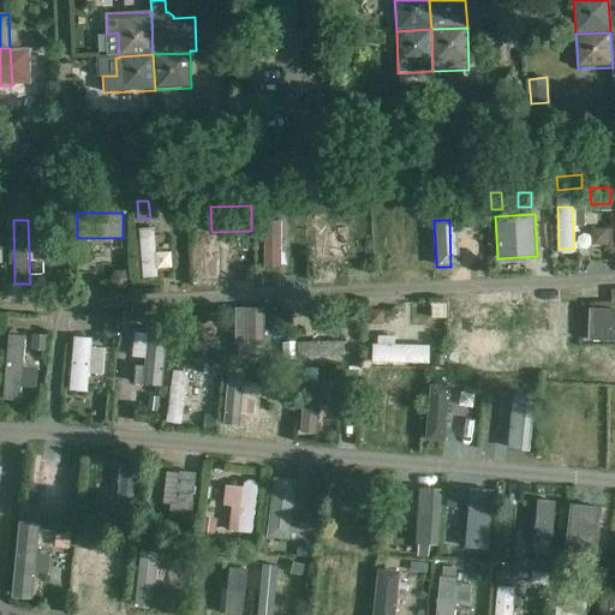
[(159,275),(156,246),(155,228),(141,230),(142,248),(144,276),(159,275)]
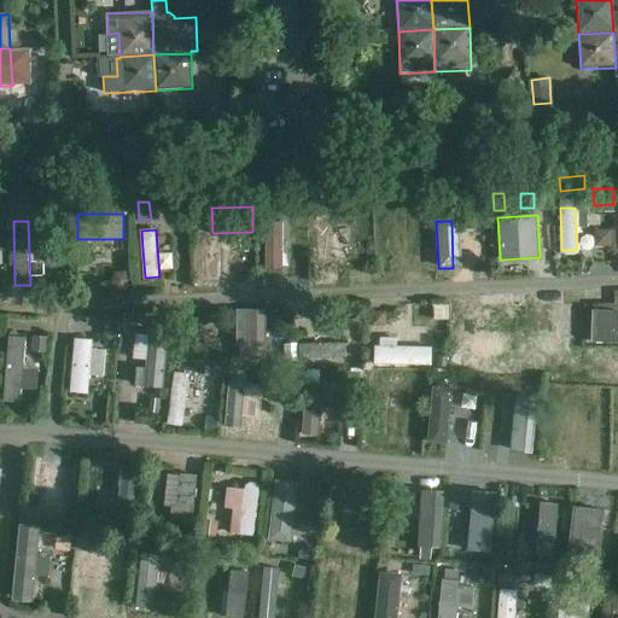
[(56,237),(44,238),(42,249),(56,249),(56,237)]
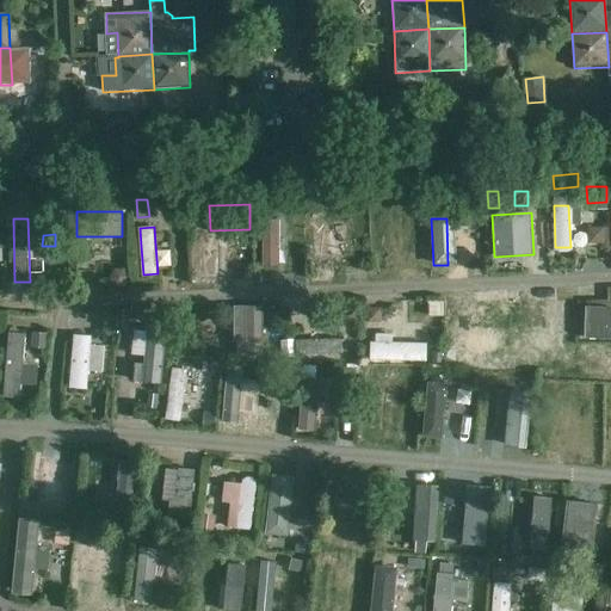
[(331,241),(314,241),(314,285),(329,285),(331,241)]
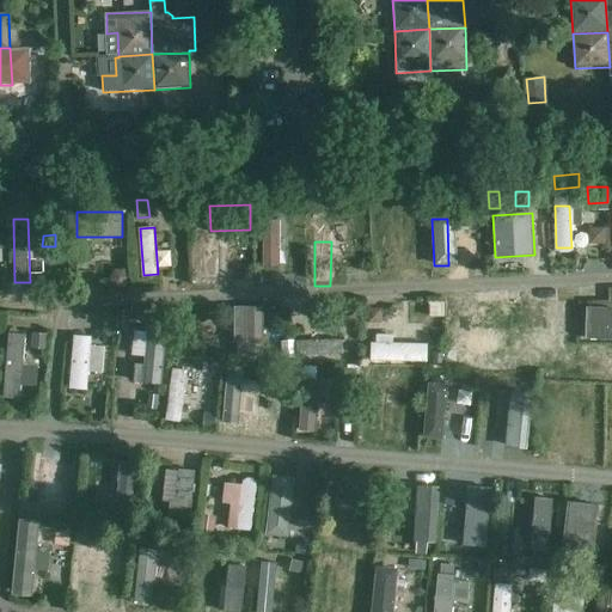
[(114,270),(109,279),(115,288),(124,287),(128,283),(128,275),(124,270),(114,270)]
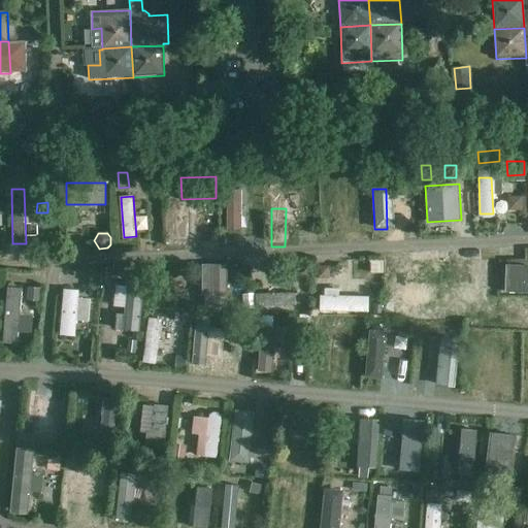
[(204,307),(212,307),(212,308),(227,308),(227,265),(212,265),(212,293),(204,293),(204,307)]
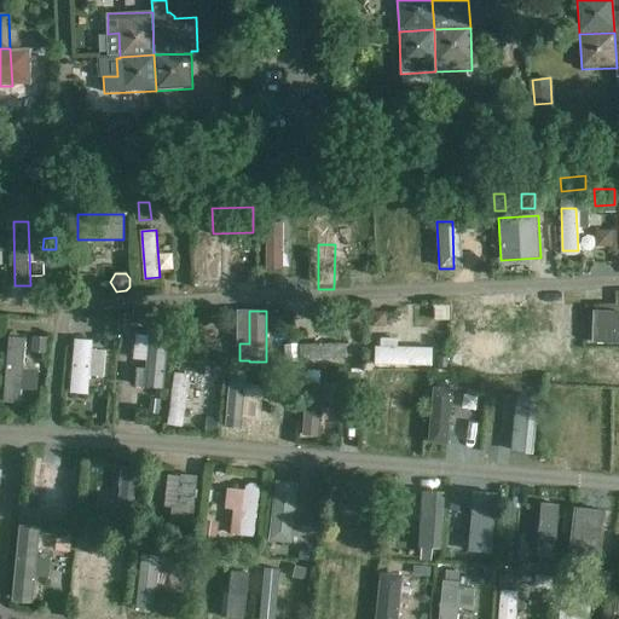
[(282,316),(270,316),(271,325),(282,324),(282,316)]
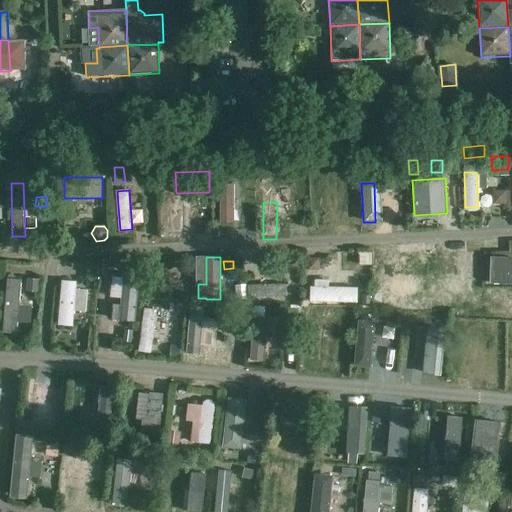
[(86,273),(97,274),(97,263),(86,262),(85,273),(86,273)]
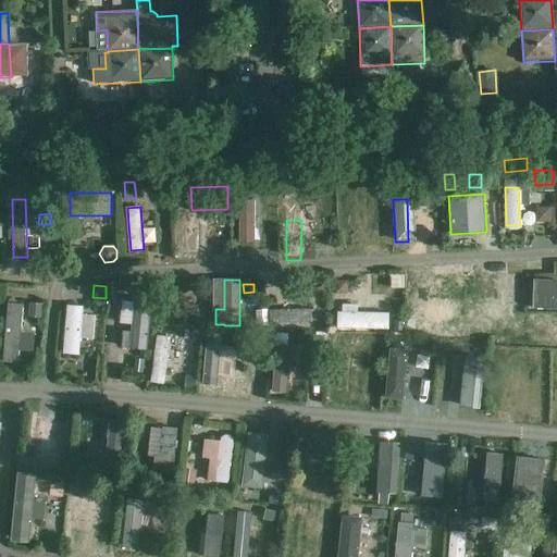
[(556,311),(556,292),(534,292),(534,296),(529,296),(529,308),(533,308),(533,311),(556,311)]
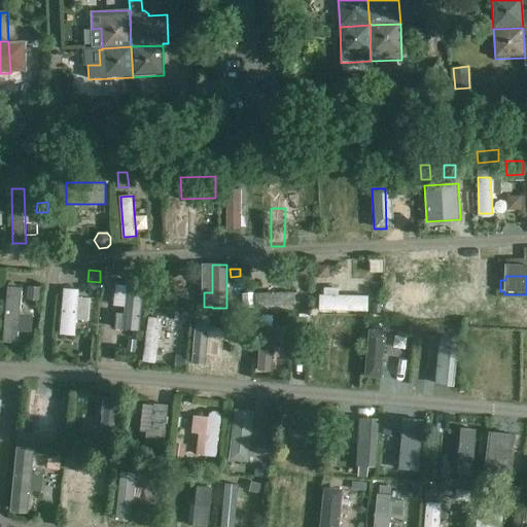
[(124,312),(124,314),(116,313),(114,329),(139,331),(144,285),(127,283),(127,284),(124,312)]
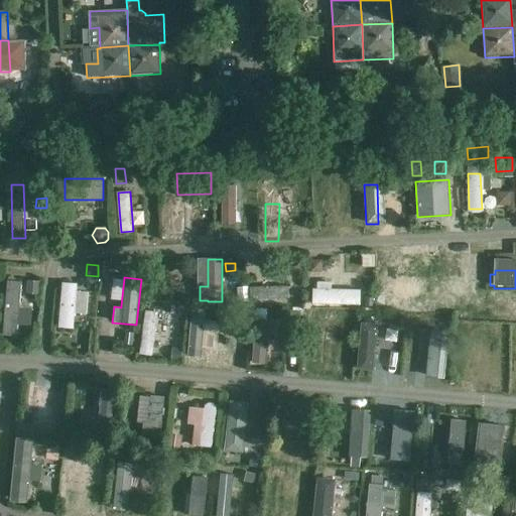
[(7,281),(3,334),(18,335),(23,282),(7,281)]
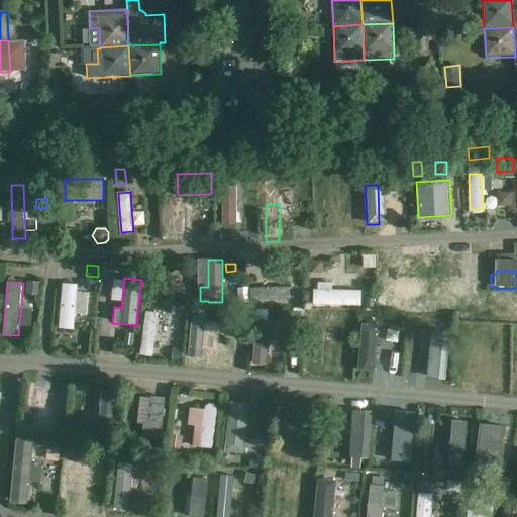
[(39,282),(27,282),(26,294),(38,295),(39,282)]
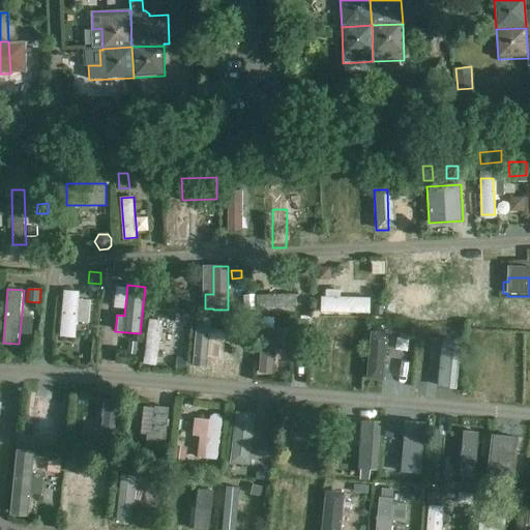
[(65,289),(61,343),(72,343),(76,312),(82,313),(83,303),(77,302),(78,290),(65,289)]
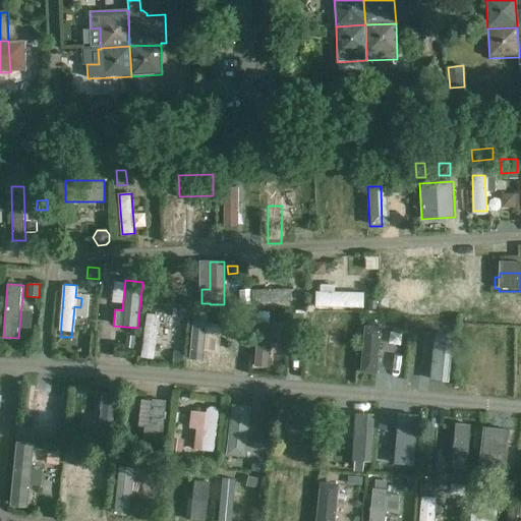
[(162,302),(162,294),(157,288),(150,287),(149,302),(162,302)]
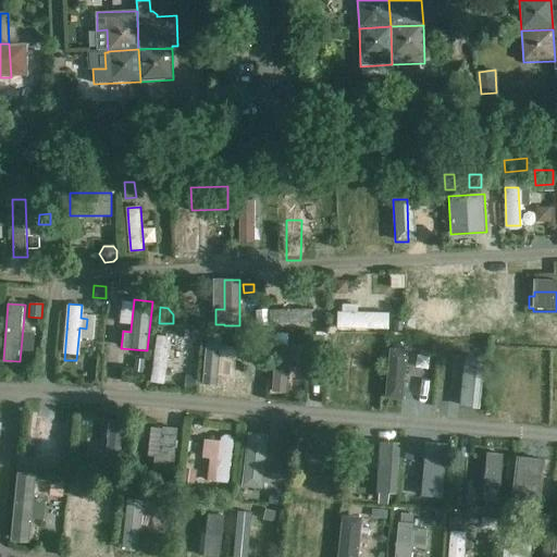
[(311,309),(270,309),(270,324),(312,323),(311,309)]
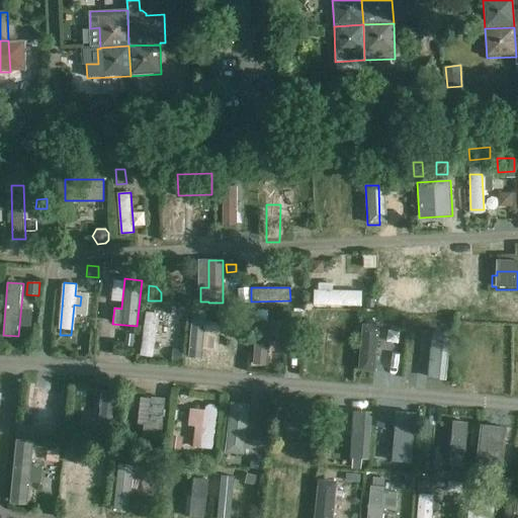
[(359,294),(324,292),(324,307),(358,309),(359,294)]
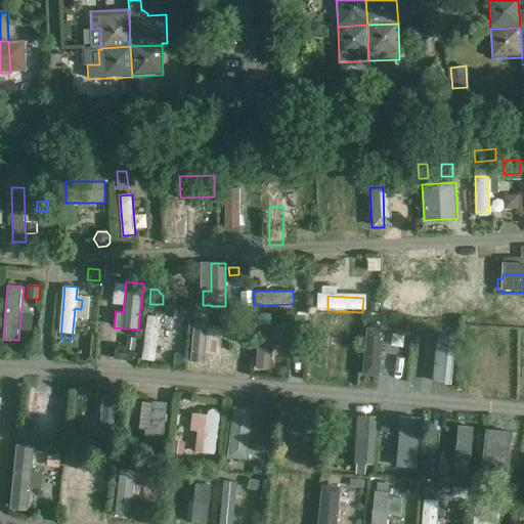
[(435,298),(393,297),(392,314),(434,315),(435,298)]
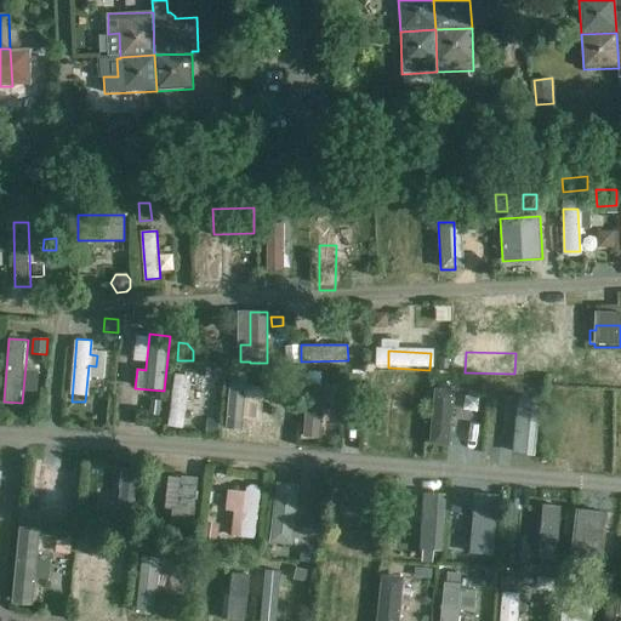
[(446,369),(448,358),(437,358),(437,369),(446,369)]
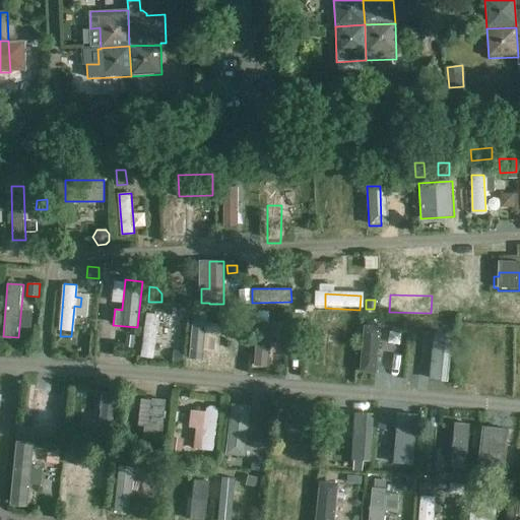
[(324,363),(327,322),(315,321),(312,362),(324,363)]
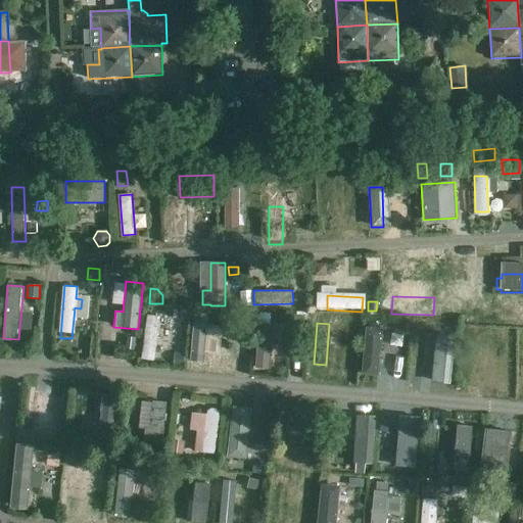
[(275,325),(257,324),(253,370),(270,371),(275,325)]
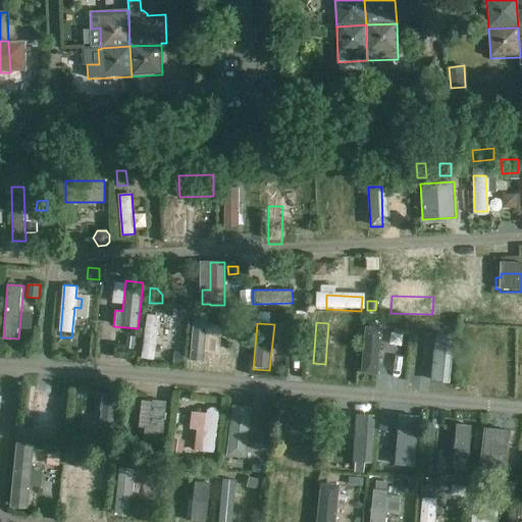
[(125,349),(134,350),(136,337),(126,336),(125,349)]
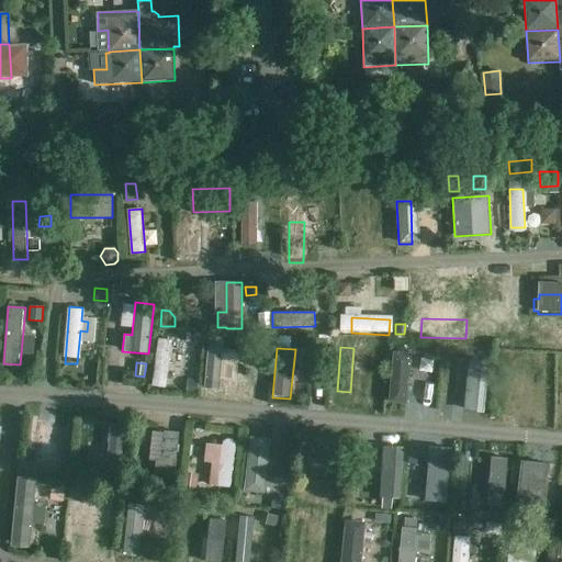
[(198,393),(198,381),(188,381),(187,392),(198,393)]
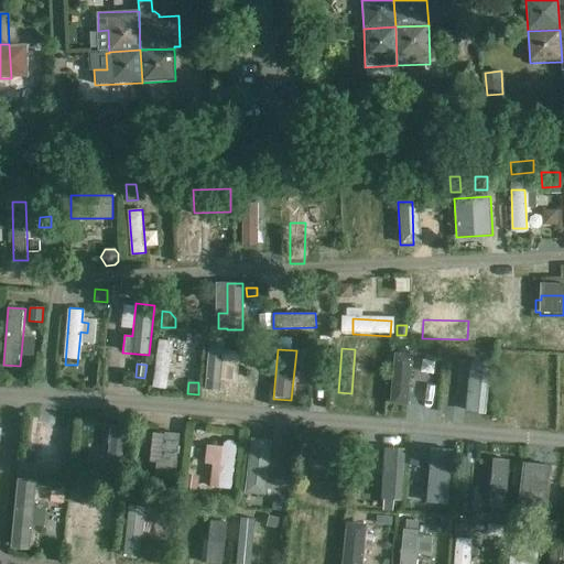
[(67,467),(73,426),(38,423),(32,463),(67,467)]
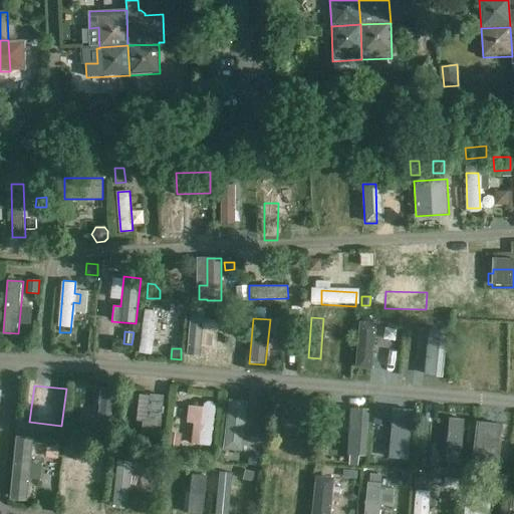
[(101,390),(95,433),(110,435),(115,391),(101,390)]
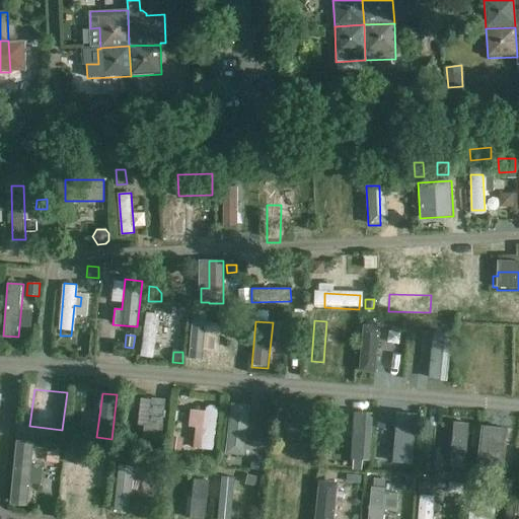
[(152,398),(152,399),(152,400),(150,420),(150,424),(144,423),(143,438),(162,440),(165,399),(152,398)]
